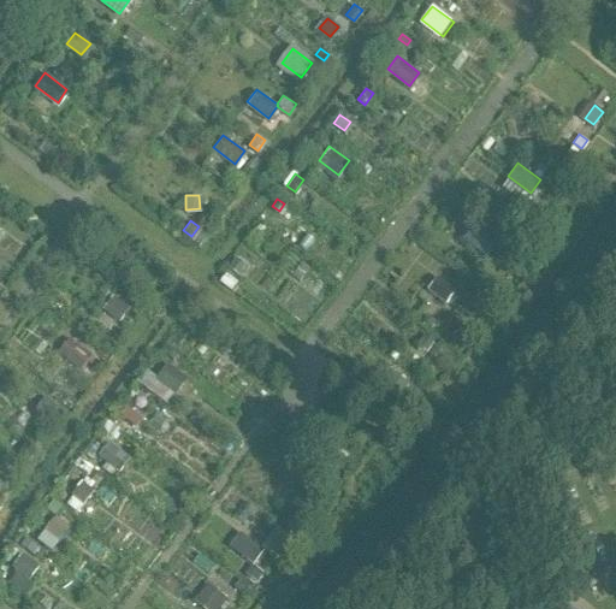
[(473,223),(463,236),(486,253),(496,240),(473,223)]
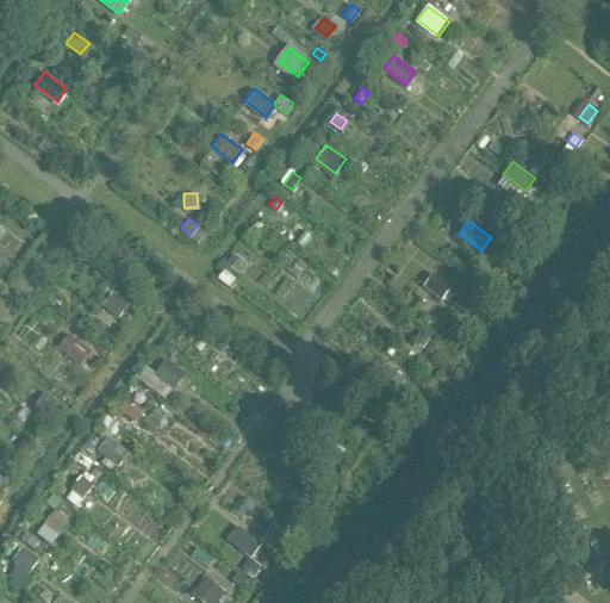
[(496,229),(504,235),(510,228),(502,222),(496,229)]
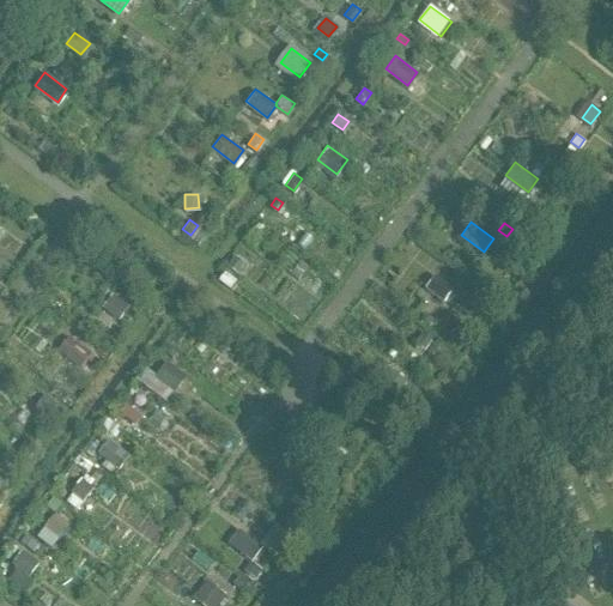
[(243,260),(234,254),(228,264),(236,270),(243,260)]
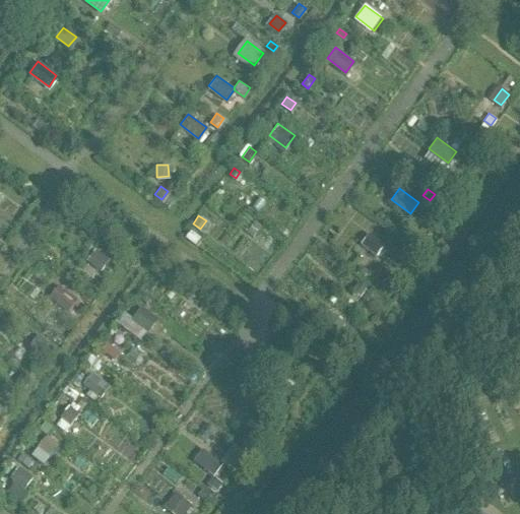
[(369,233),(362,243),(376,253),(383,243),(369,233)]
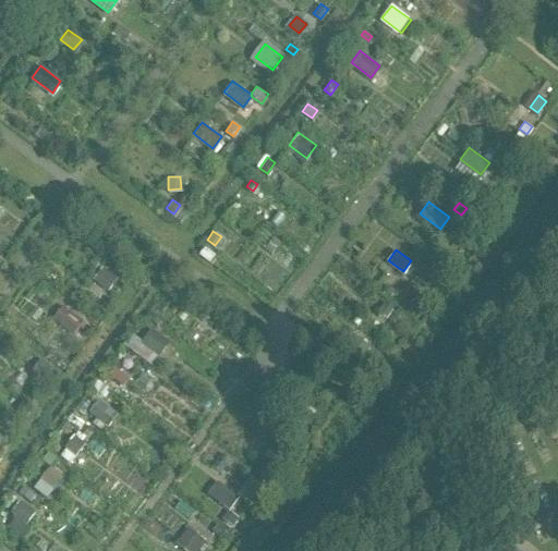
[(116,277),(101,266),(94,276),(108,286),(116,277)]
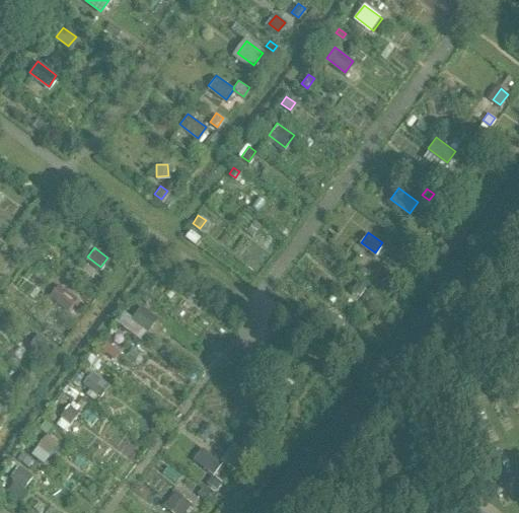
[(356,269),(363,273),(366,269),(359,264),(356,269)]
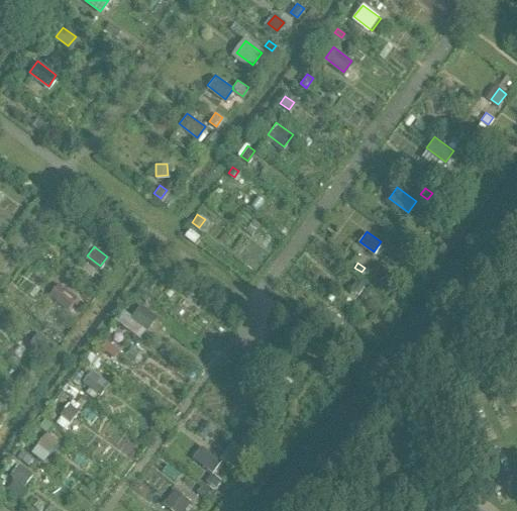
[(355,278),(349,286),(357,292),(364,283),(355,278)]
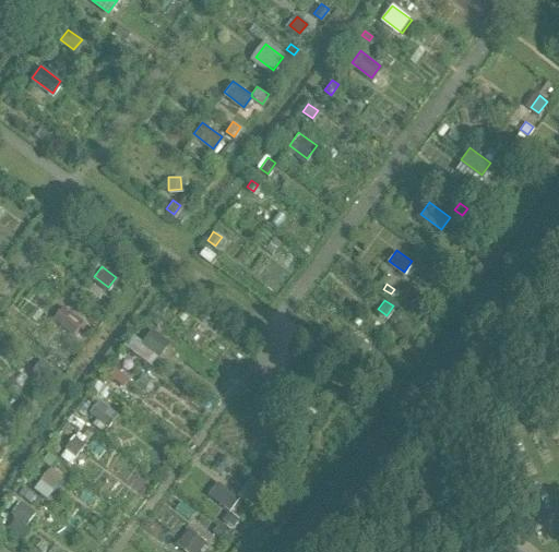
[(54,316),(73,331),(82,319),(62,304),(54,316)]
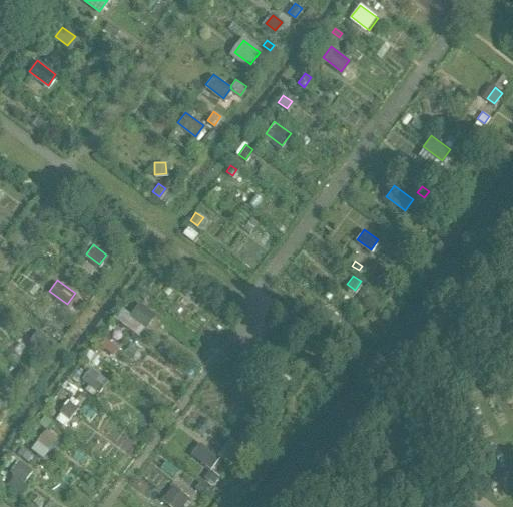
[(130,313),(141,322),(150,310),(138,302),(130,313)]
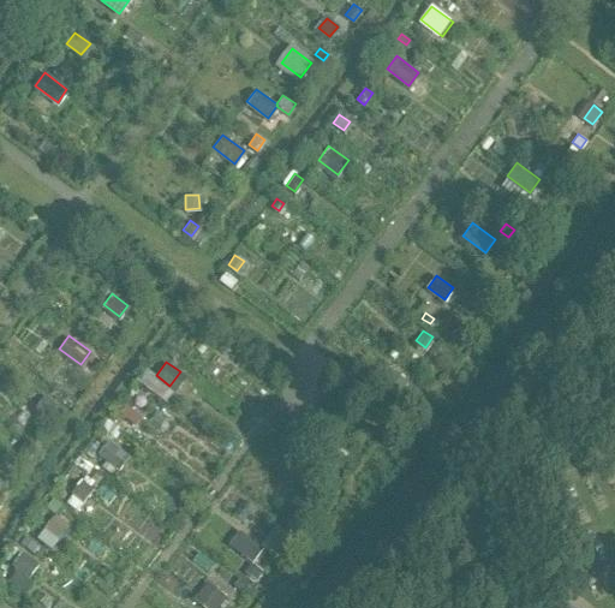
[(387,381),(398,391),(406,380),(394,371),(387,381)]
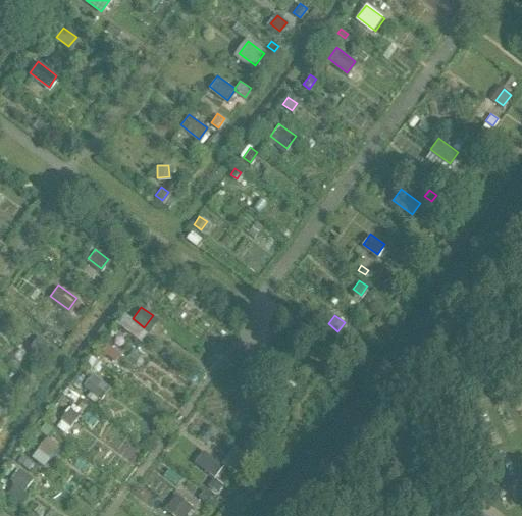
[(30,347),(38,353),(46,343),(38,337),(30,347)]
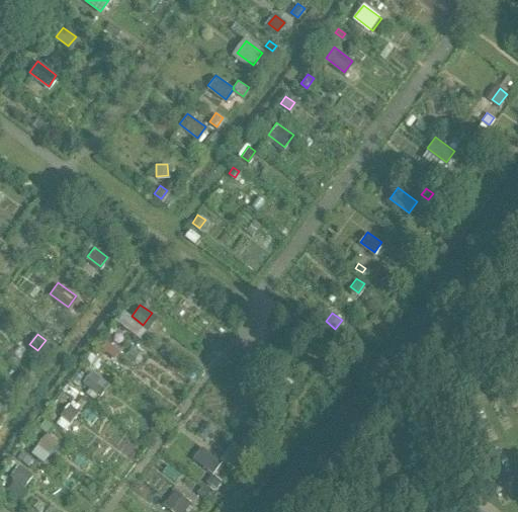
[(111,353),(115,347),(106,340),(101,346),(111,353)]
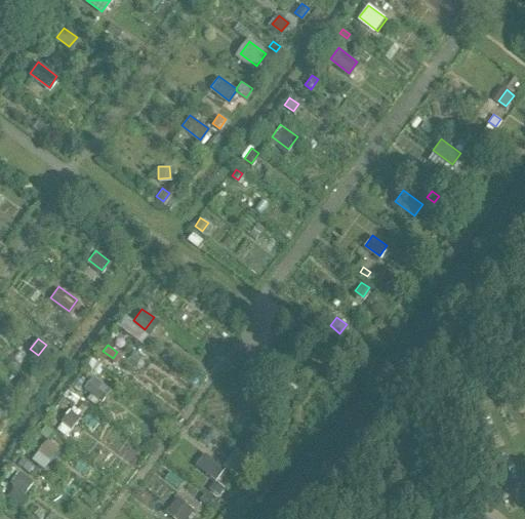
[(84,386),(101,399),(109,389),(91,375),(84,386)]
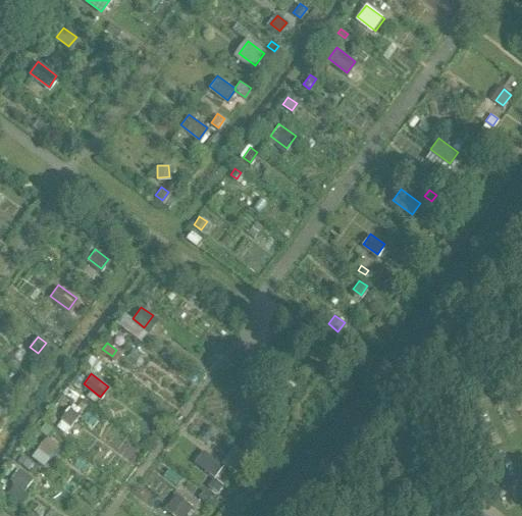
[(29,379),(20,374),(15,381),(23,387),(29,379)]
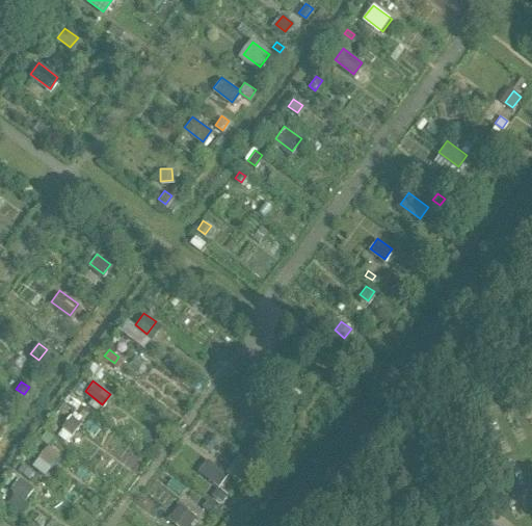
[(277,396),(273,402),(285,411),(289,404),(277,396)]
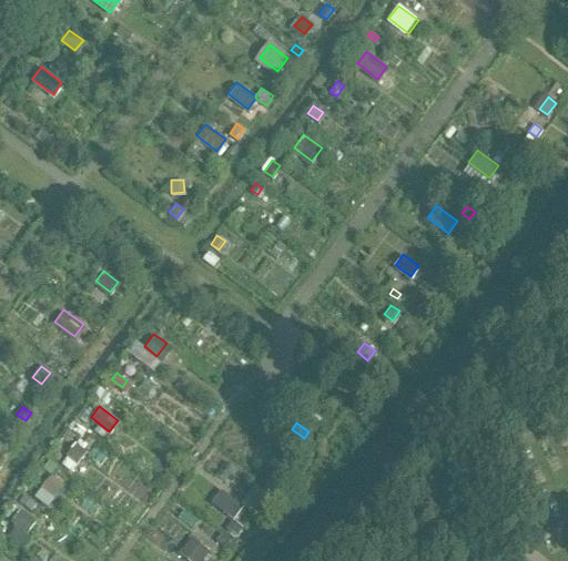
[(74,441),(68,449),(79,458),(85,450),(74,441)]
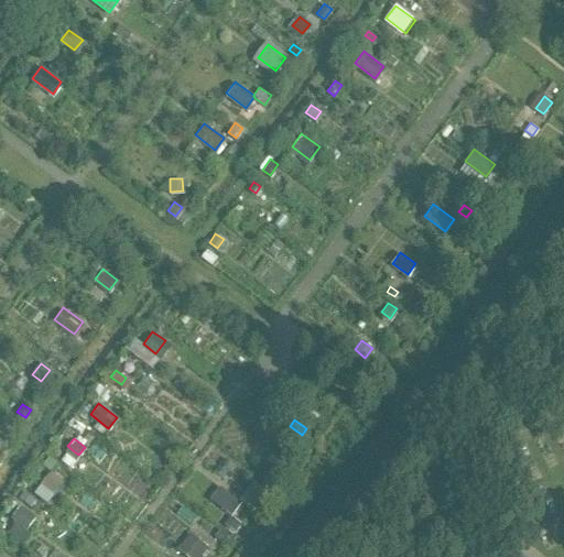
[(42,480),(55,489),(62,479),(50,470),(42,480)]
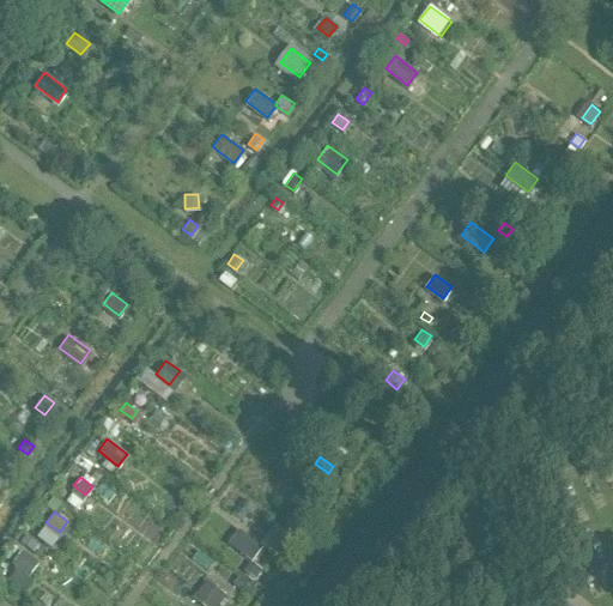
[(272,552),(287,531),(275,521),(260,543),(272,552)]
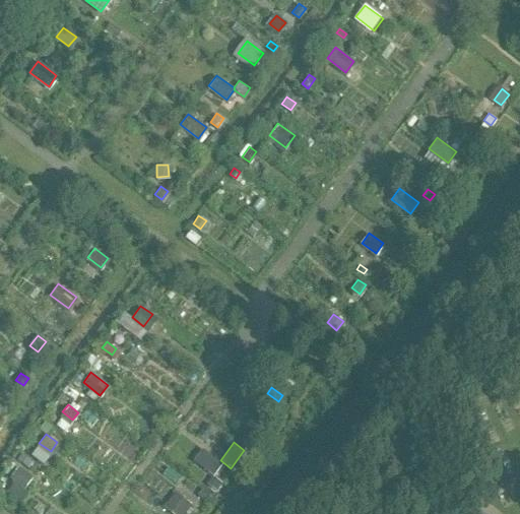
[(194,459),(212,473),(221,461),(202,448),(194,459)]
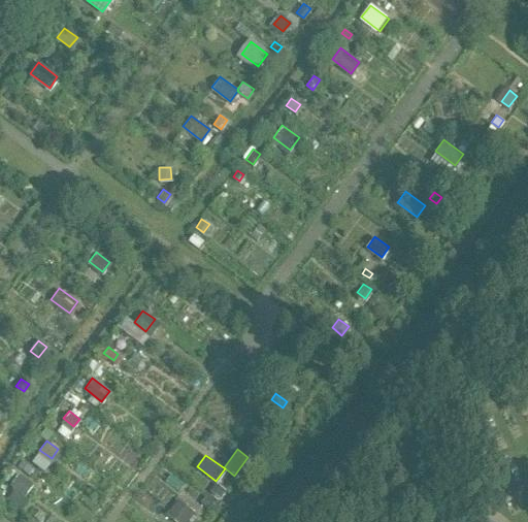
[(22,459),(18,464),(28,472),(32,467),(22,459)]
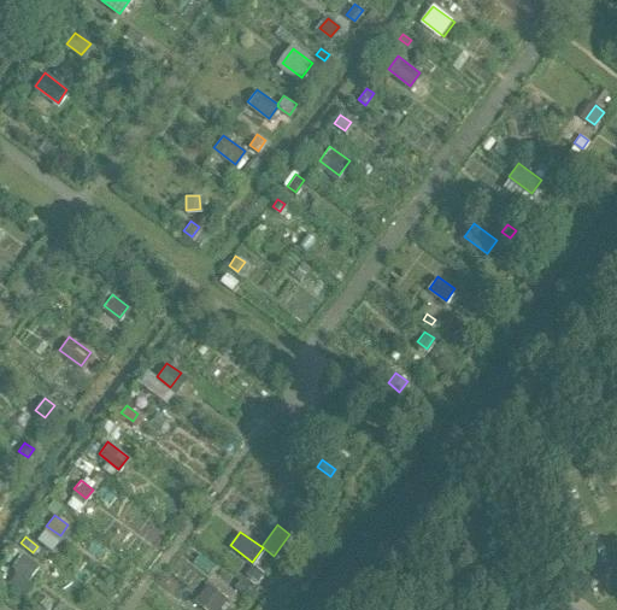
[(18,569),(9,581),(23,593),(33,581),(28,578),(29,578),(39,564),(22,552),(12,564),(18,569)]
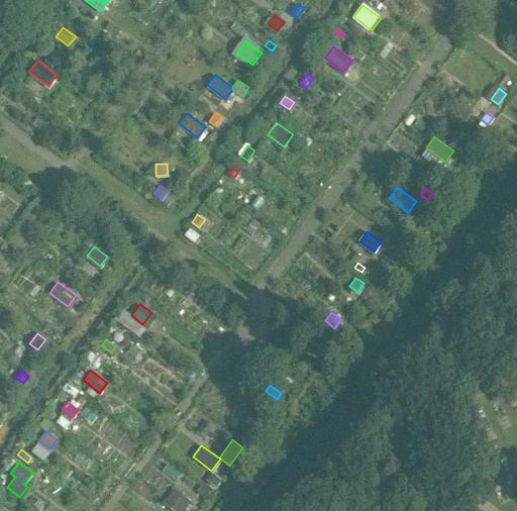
[(215,485),(219,479),(211,472),(206,478),(215,485)]
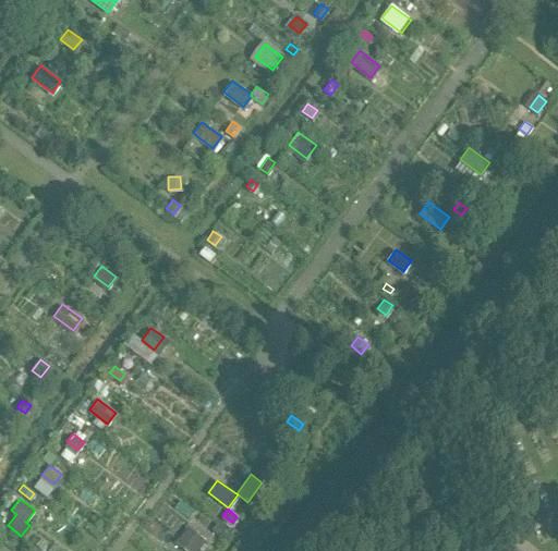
[(225,527),(217,522),(213,527),(220,533),(225,527)]
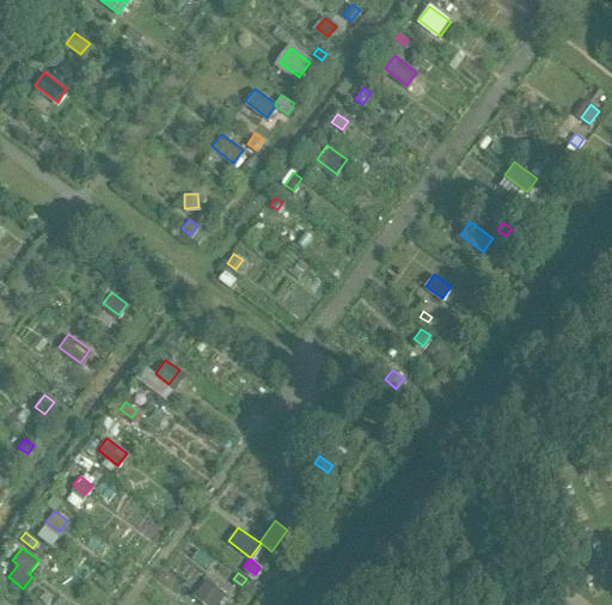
[(196,588),(191,594),(204,604),(213,604),(215,603),(225,591),(206,576),(196,588)]
